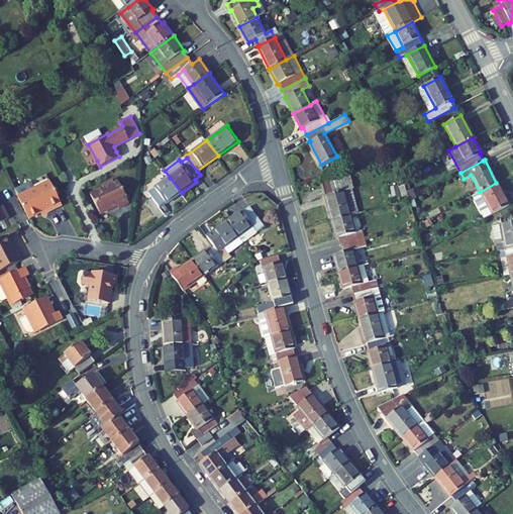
[(331,219),(349,214),(339,177),(321,182),(331,219)]
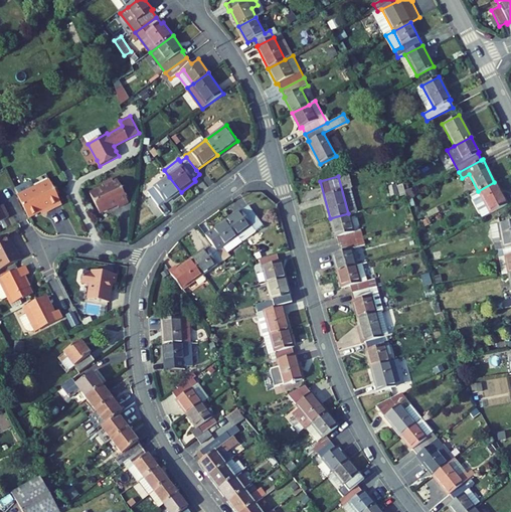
[(21,198),(30,215),(47,206),(48,209),(62,201),(50,177),(19,193),(21,198)]
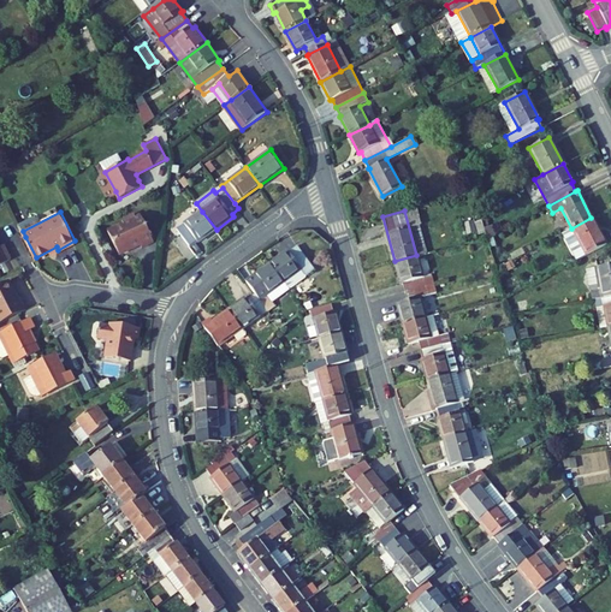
[(217,230),(202,212),(177,230),(190,247),(197,242),(199,242),(217,230)]
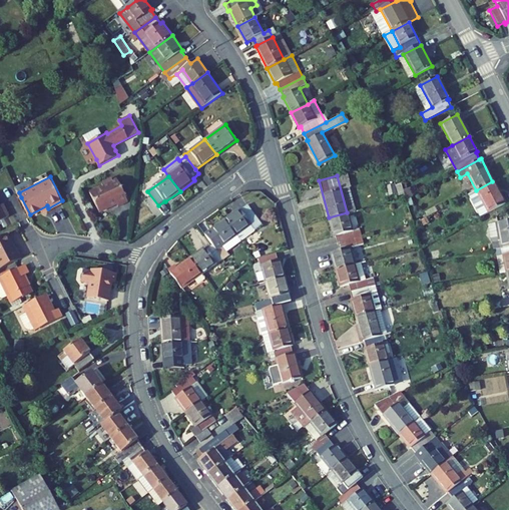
[(90,191),(98,207),(104,209),(117,202),(119,205),(129,200),(117,178),(113,180),(112,177),(102,182),(103,185),(90,191)]
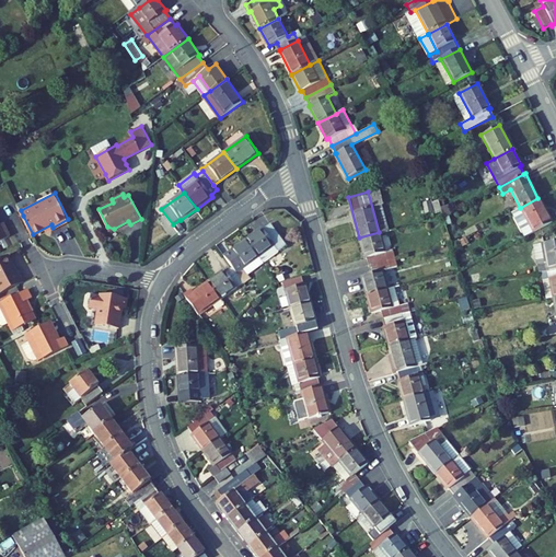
[(197,209),(198,211),(215,200),(212,197),(197,209)]
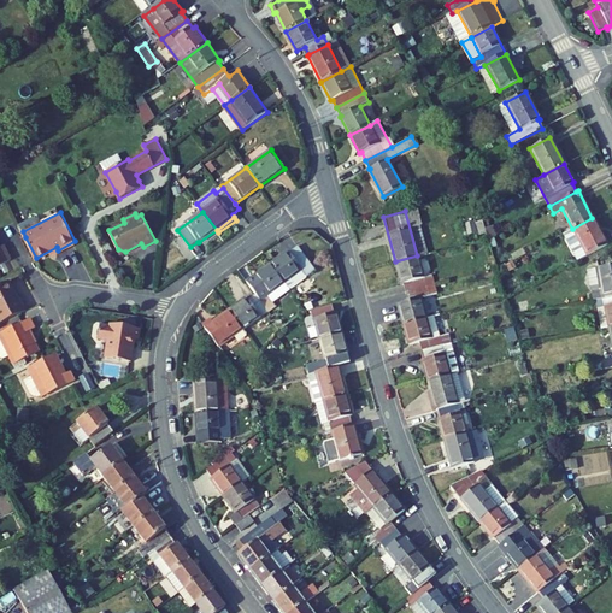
[(606,245),(592,218),(572,229),(563,233),(572,252),(582,247),(586,255),(606,245)]
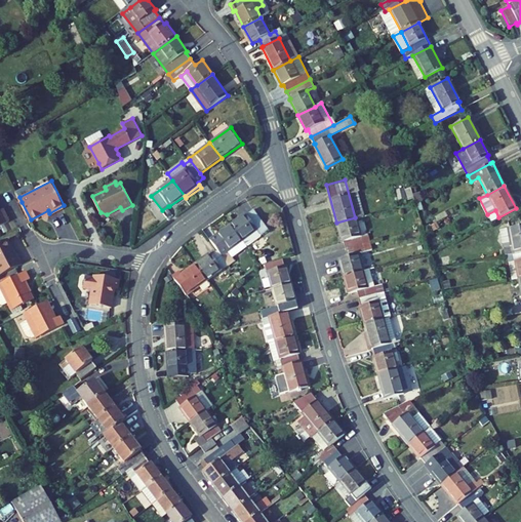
[(0,226),(11,221),(5,208),(0,210),(0,226)]
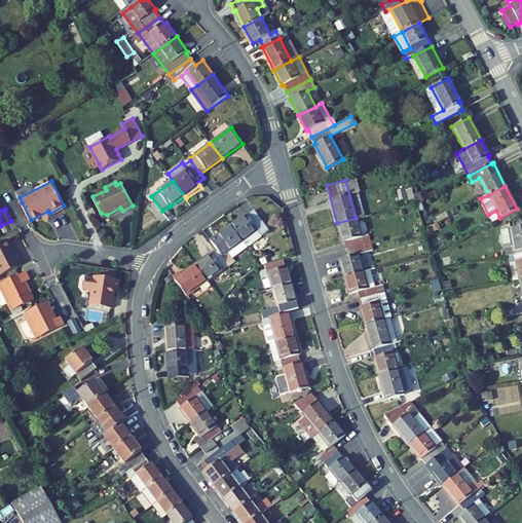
[(247,213),(232,224),(248,246),(269,229),(255,209),(248,215),(247,213)]
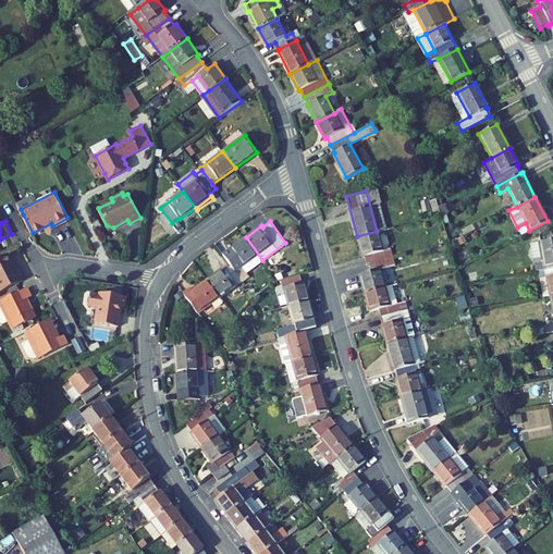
[(517,228),(521,235),(529,231),(526,223),(517,228)]
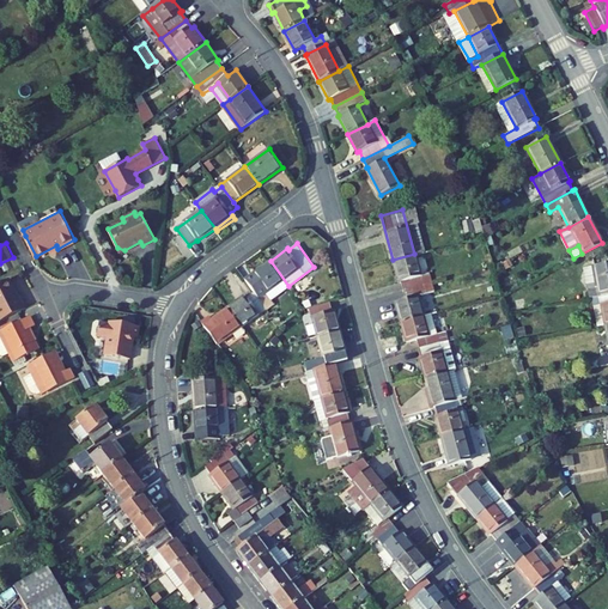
[(400,280),(402,288),(423,284),(431,281),(429,272),(420,274),(414,254),(393,260),(397,281),(400,280)]
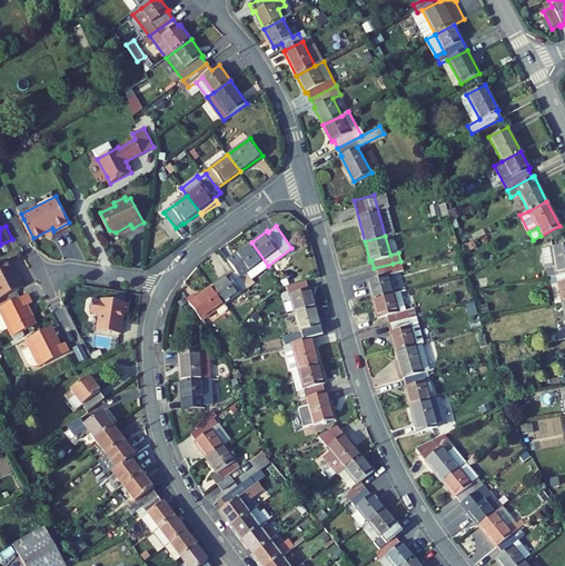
[(253,277),(268,266),(251,242),(229,259),(236,269),(248,285),(255,280),(253,277)]
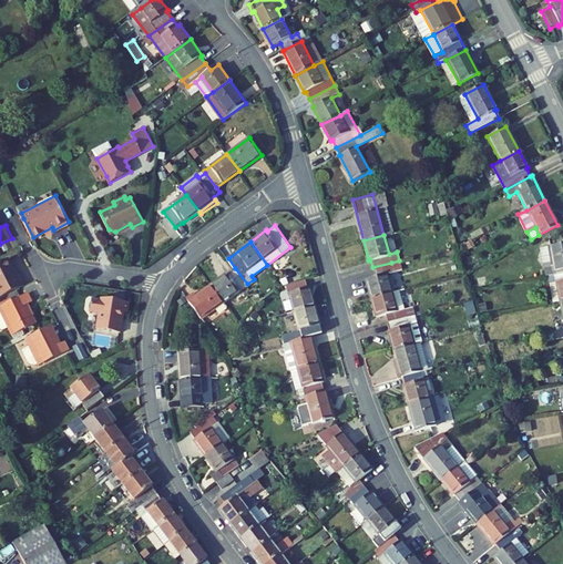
[(562,242),(548,245),(553,274),(562,272),(562,242)]
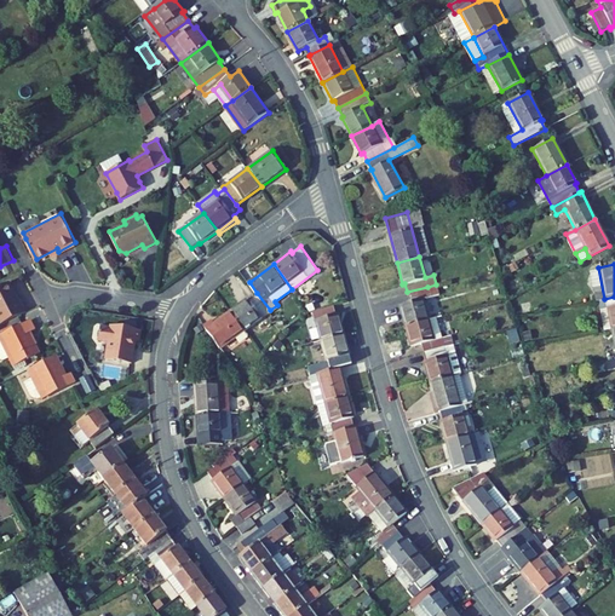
[(0,322),(1,324),(28,311),(22,298),(18,299),(16,294),(17,293),(11,281),(0,286),(0,322)]
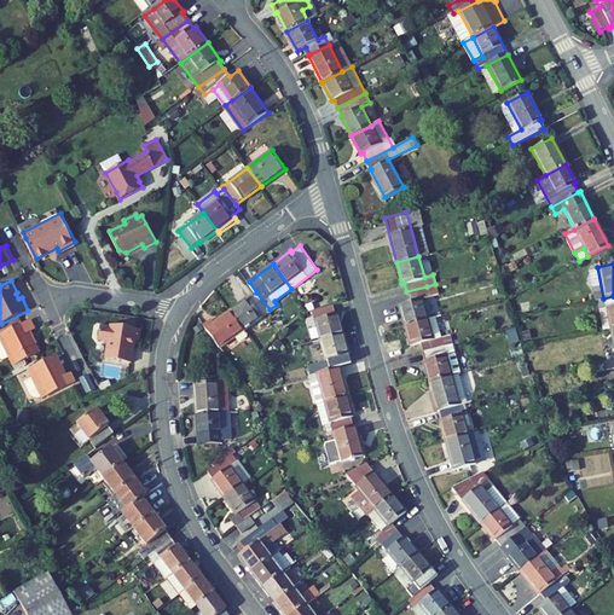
[(405,324),(427,318),(421,297),(429,295),(427,286),(406,291),(409,301),(399,303),(405,324)]
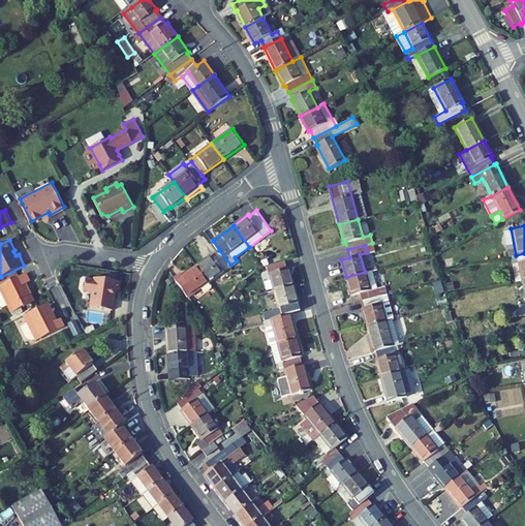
[(210,281),(230,265),(219,250),(214,254),(213,253),(197,265),(210,281)]
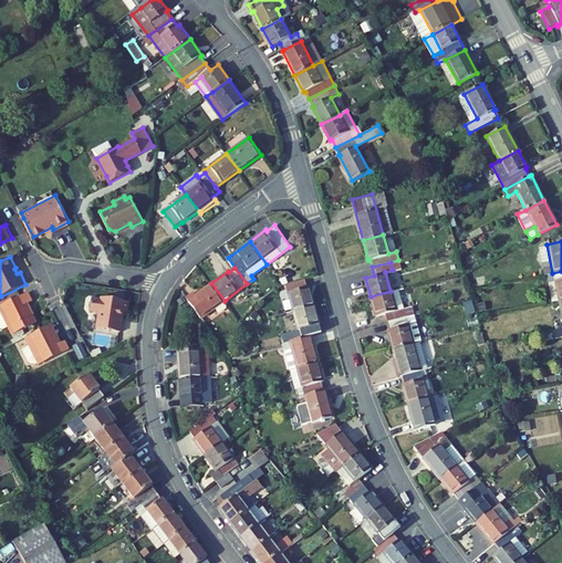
[(561,271),(552,273),(544,274),(547,283),(553,282),(557,301),(561,299),(561,271)]
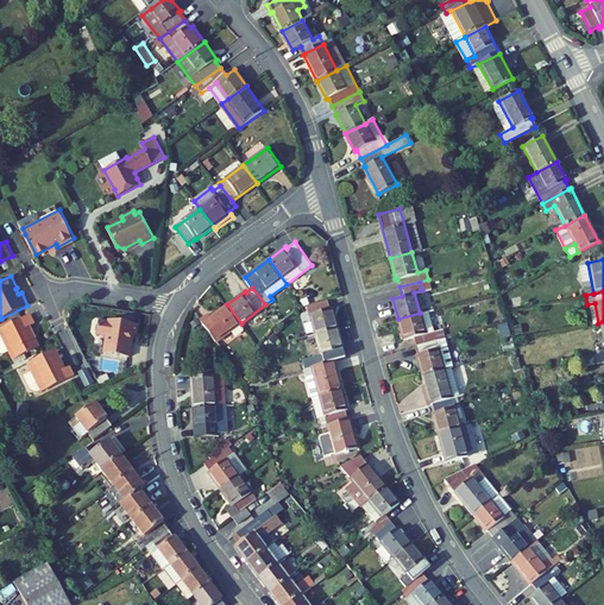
[(329,308),(328,298),(308,304),(315,333),(338,327),(332,307),(329,308)]
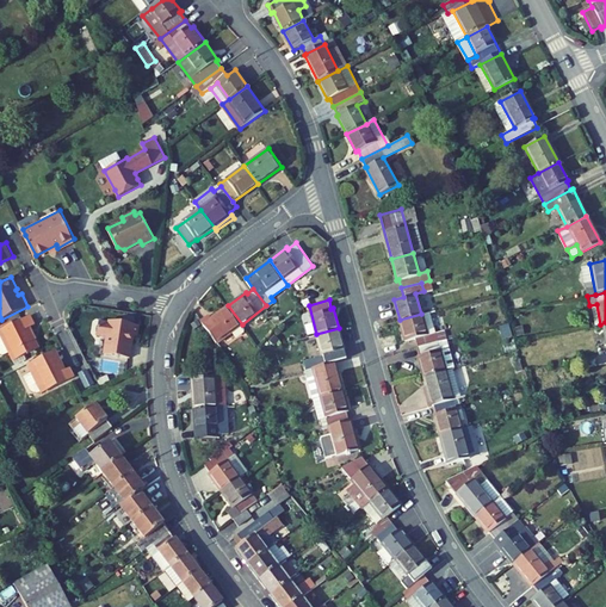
[(597,304),(589,305),(593,326),(600,324),(597,304)]
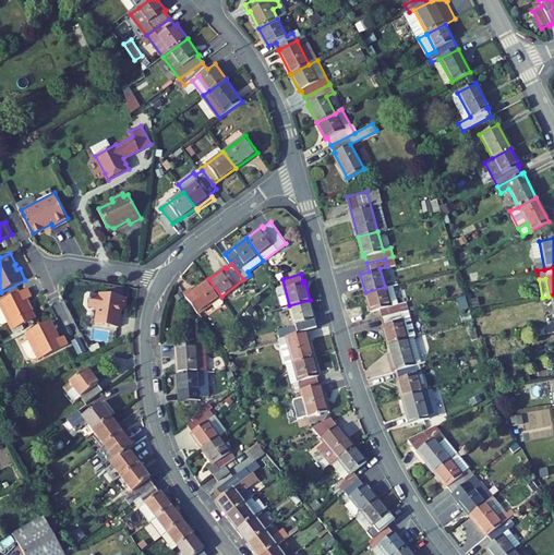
[(200,312),(221,297),(208,279),(193,290),(191,287),(184,292),(200,312)]
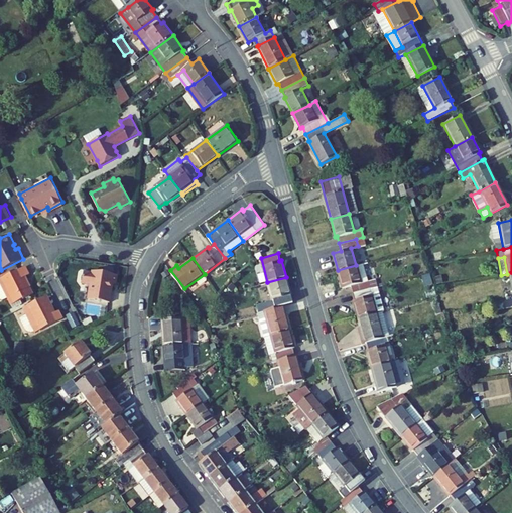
[(352,292),(377,285),(375,278),(367,280),(362,263),(356,265),(338,270),(342,287),(351,285),(352,292)]
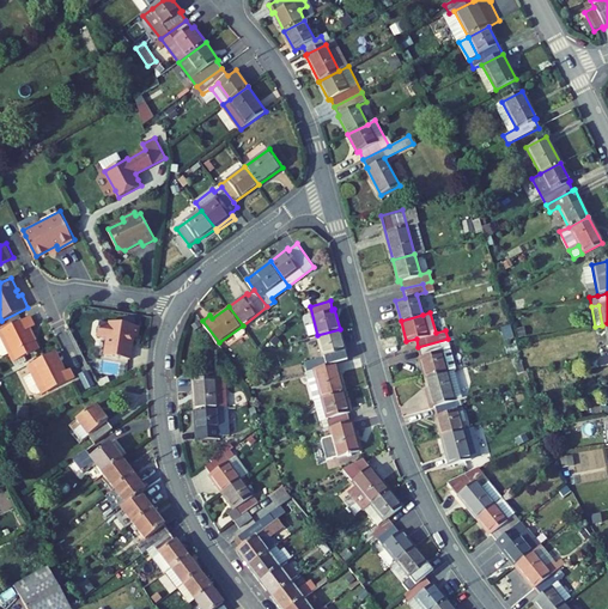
[(11,352),(4,339),(35,323),(31,315),(0,330),(1,333),(0,333),(0,352),(1,354),(5,354),(11,352)]
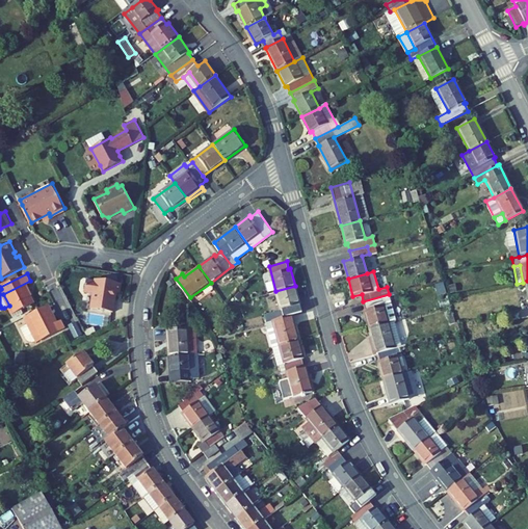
[(94,292),(91,308),(113,311),(116,291),(120,291),(122,282),(96,278),(96,281),(86,279),(85,291),(94,292)]
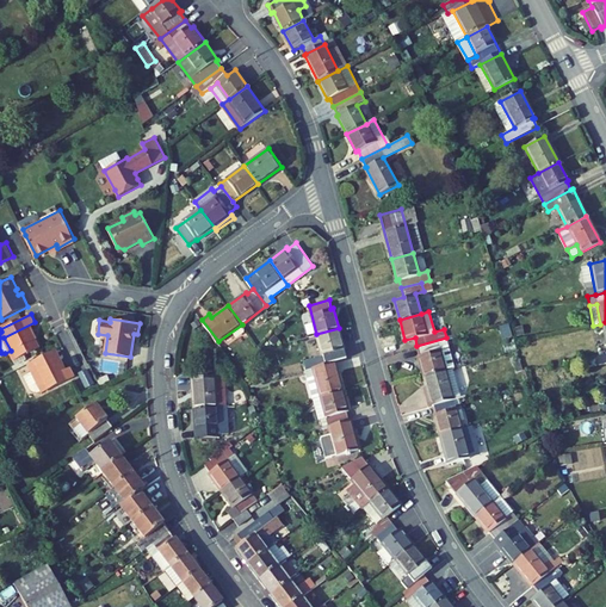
[(35,322),(4,338),(11,351),(14,359),(41,346),(30,326),(36,323),(35,322)]
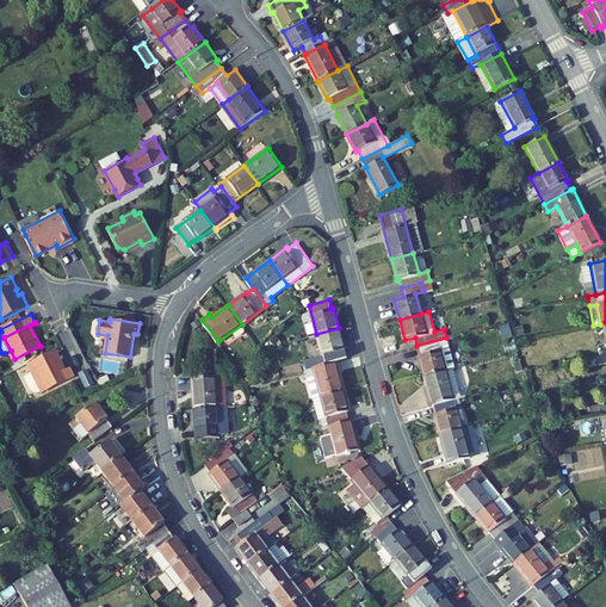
[(344,348),(339,328),(316,334),(321,354),(310,357),(313,366),(333,361),(331,352),(344,348)]
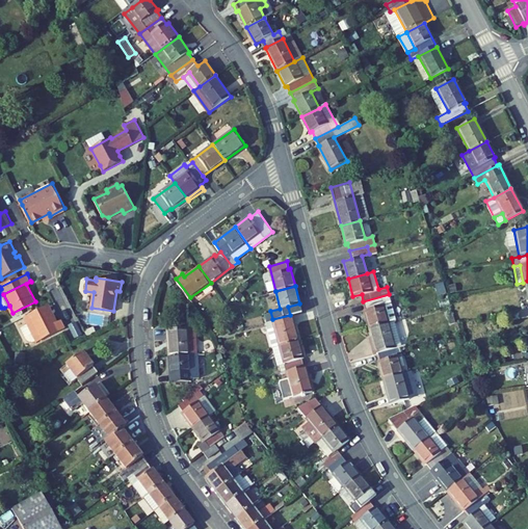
[(393,320),(396,319),(389,294),(363,301),(365,310),(364,310),(368,326),(388,321),(393,320)]
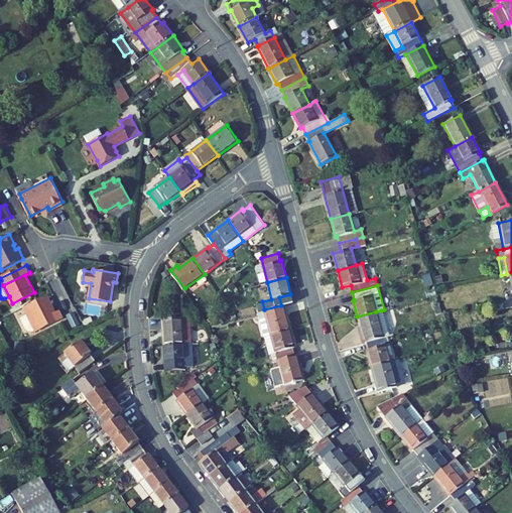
[(501,291),(502,300),(511,298),(510,289),(501,291)]
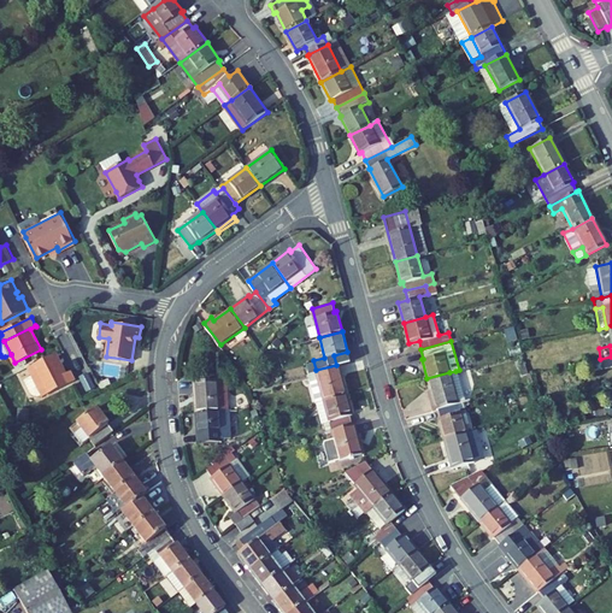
[(58,352),(29,366),(33,375),(25,378),(33,393),(35,394),(36,394),(40,394),(42,393),(43,394),(76,378),(71,370),(68,372),(58,352)]
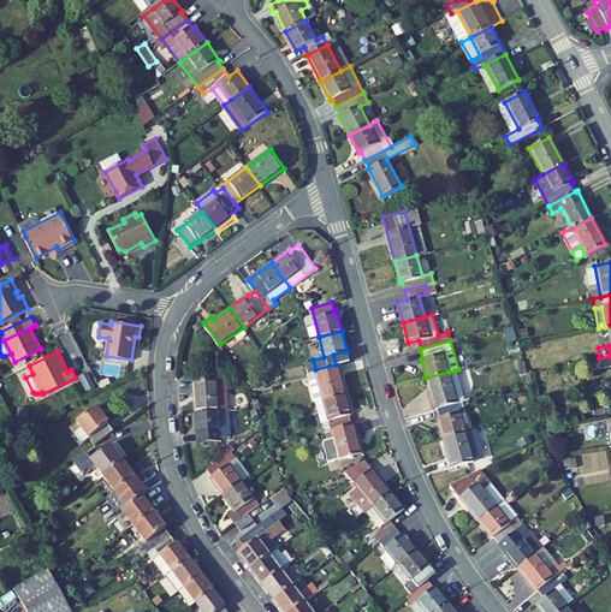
[(610,364),(610,356),(599,358),(586,361),(587,369),(610,366),(610,364)]
